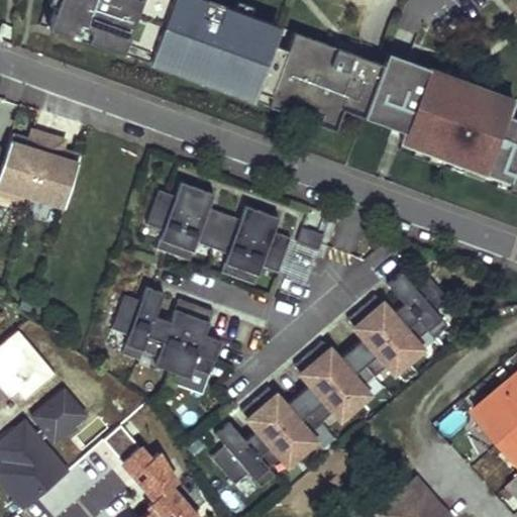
[(334,130),(342,109),(364,117),(383,64),(359,56),(350,79),(343,77),(352,53),(336,46),(333,54),(325,50),(327,43),(294,31),(287,48),(273,42),(259,37),(265,20),(230,8),(228,15),(219,11),(222,4),(210,0),(56,0),(46,26),(76,35),(80,25),(89,29),(86,39),(121,52),(125,41),(170,57),(167,67),(185,75),(189,66),(219,77),(216,86),(235,93),(238,84),(273,97),(269,106),(288,113),(291,103),(306,109),(303,118),(334,130)]
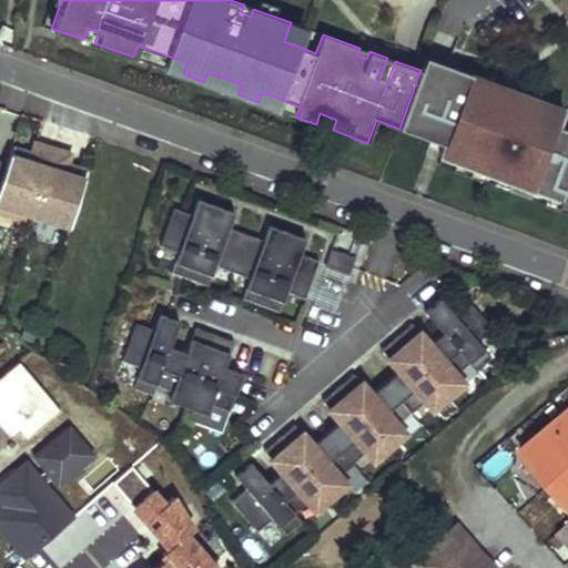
[(253,9),(244,4),(241,12),(251,17),(253,9)]
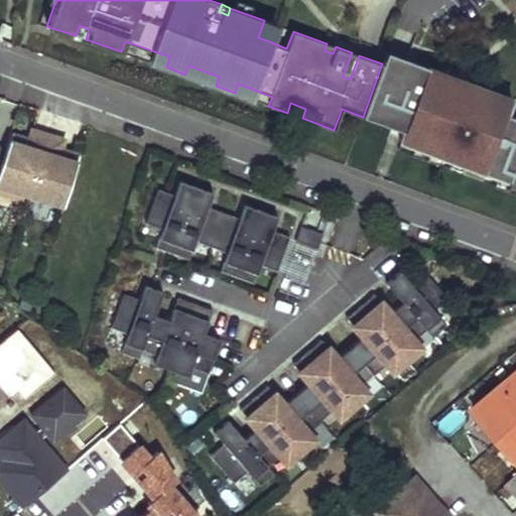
[(272,42),(278,25),(264,20),(258,37),(272,42)]
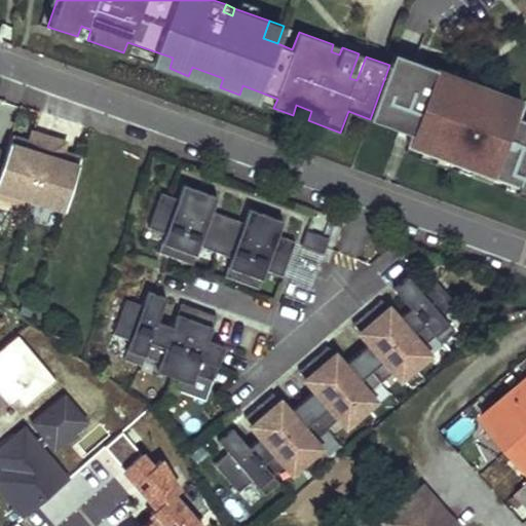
[(81,26),(77,36),(87,40),(90,30),(81,26)]
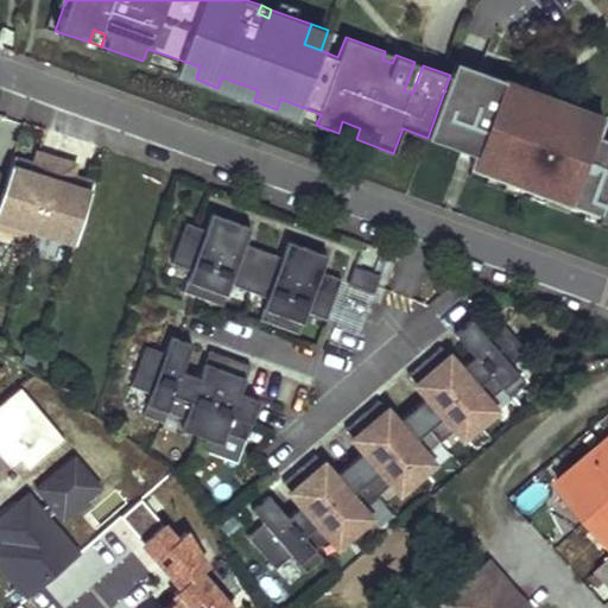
[(147,49),(143,61),(196,78),(200,67),(147,49)]
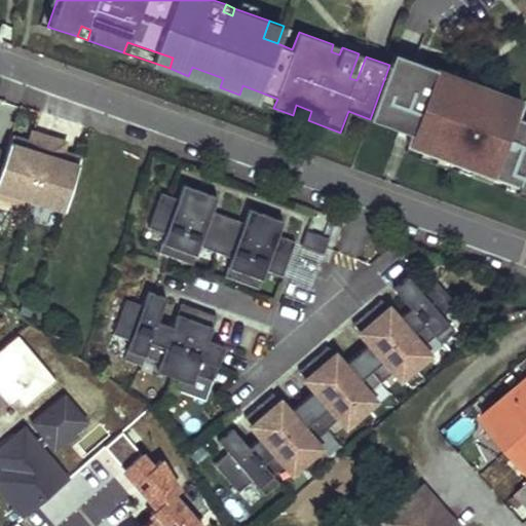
[(342,47),(333,44),(331,51),(339,54),(342,47)]
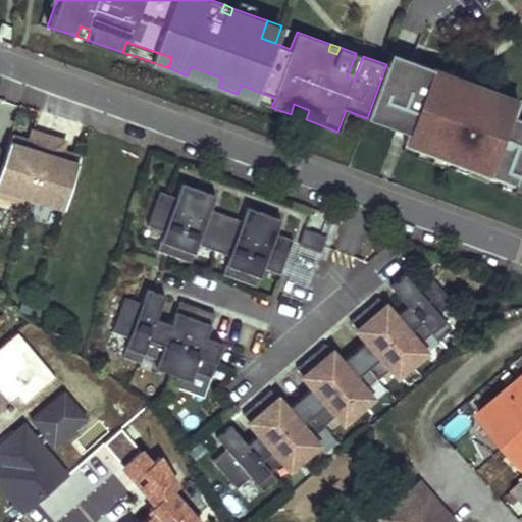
[(363,56),(356,53),(347,77),(354,80),(363,56)]
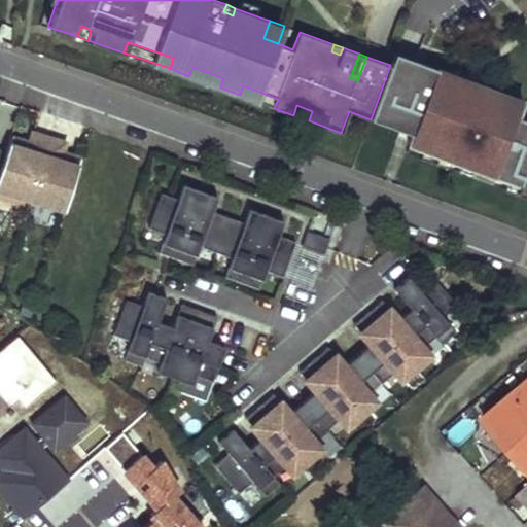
[(390,65),(371,119),(399,130),(421,72),(392,62),(390,65)]
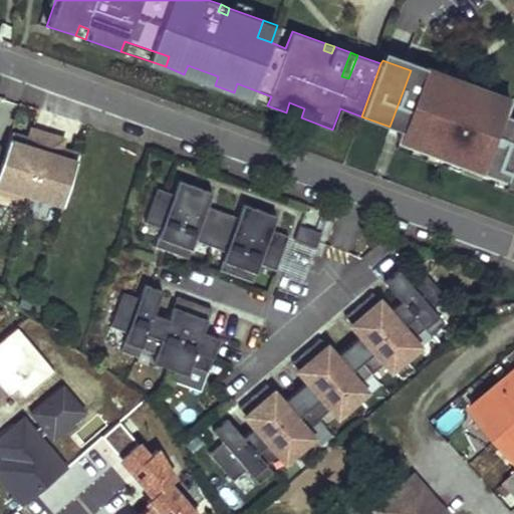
[(513,116),(504,113),(507,106),(452,85),(455,77),(414,62),(411,70),(390,126),(402,131),(398,141),(475,170),(472,177),(492,184),(495,177),(513,184),(513,116)]
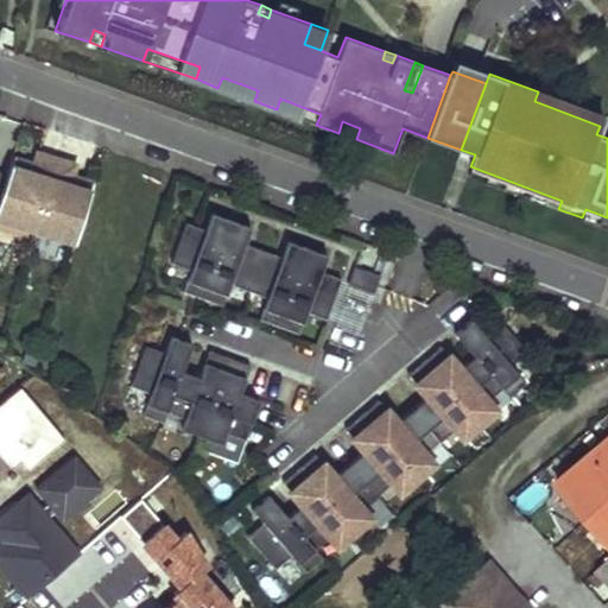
[(222,77),(217,88),(254,101),(258,90),(222,77)]
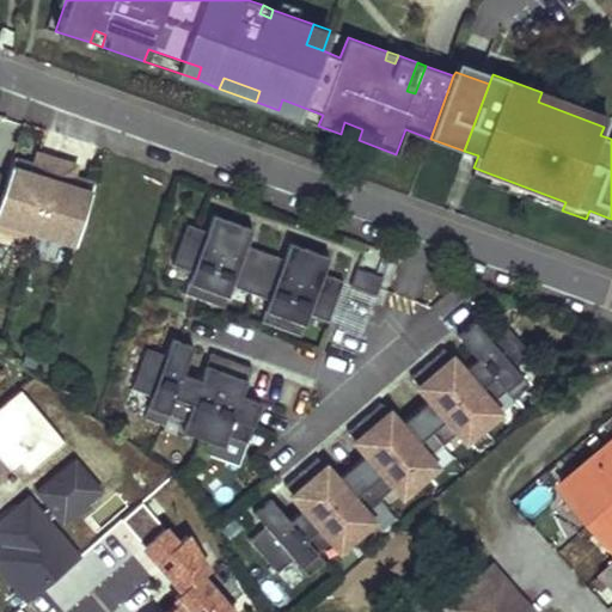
[(604,127),(607,117),(542,92),(538,102),(604,127)]
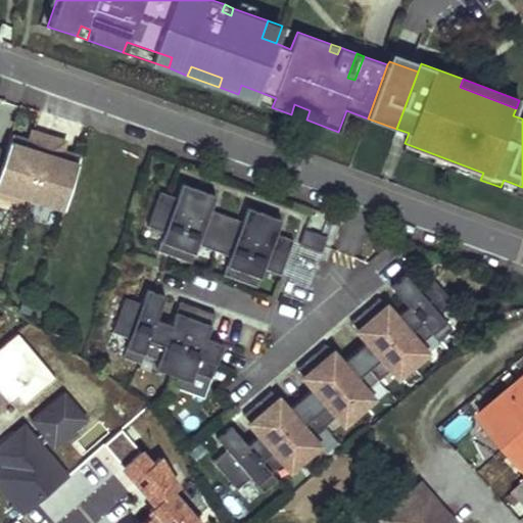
[(241,85),(238,94),(272,107),(276,98),(241,85)]
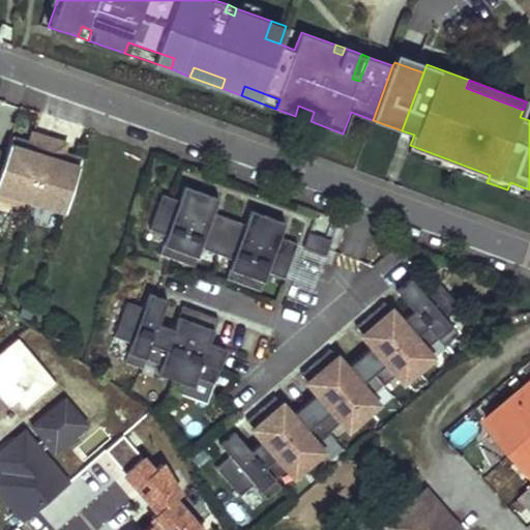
[(298,106),(295,116),(311,121),(314,112),(298,106)]
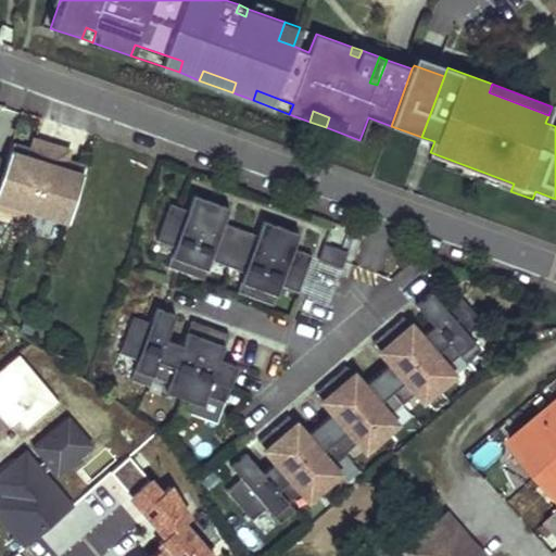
[(25,166),(7,160),(0,179),(0,199),(32,211),(48,155),(30,149),(27,159),(25,166)]
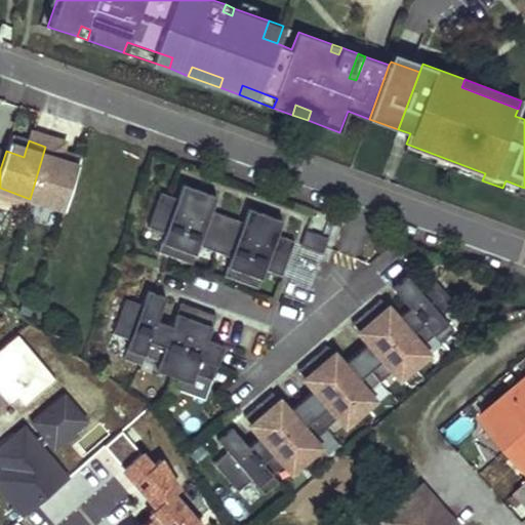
[(406,144),(404,152),(482,180),(485,173),(406,144)]
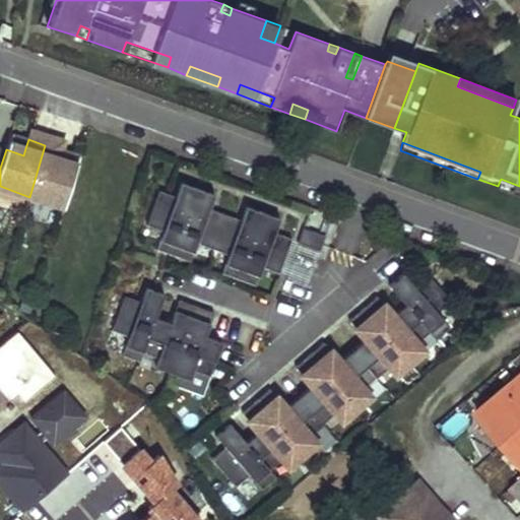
[(25,148),(9,143),(7,149),(6,149),(23,155),(25,148)]
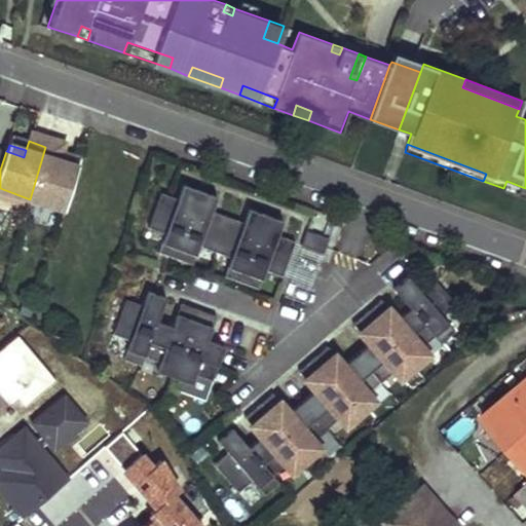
[(63,153),(45,147),(30,199),(64,212),(75,177),(57,170),(59,162),(63,153)]
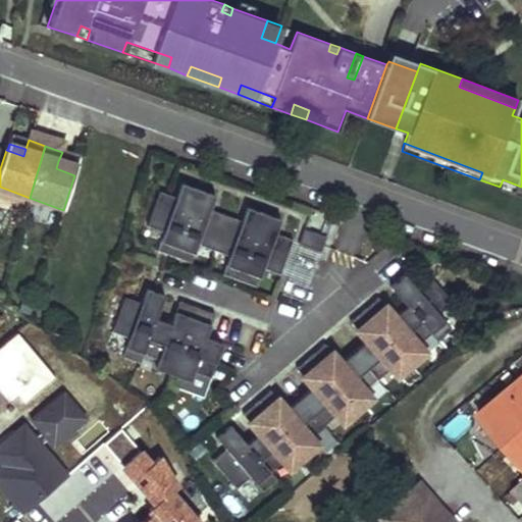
[(76,168),(58,161),(56,168),(74,175),(76,168)]
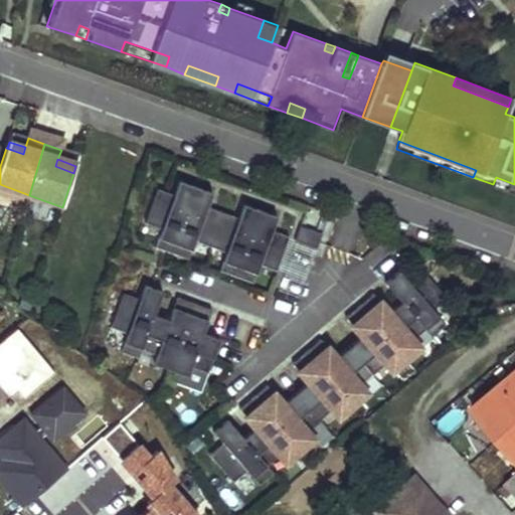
[(514,184),(496,177),(493,184),(514,192),(514,184)]
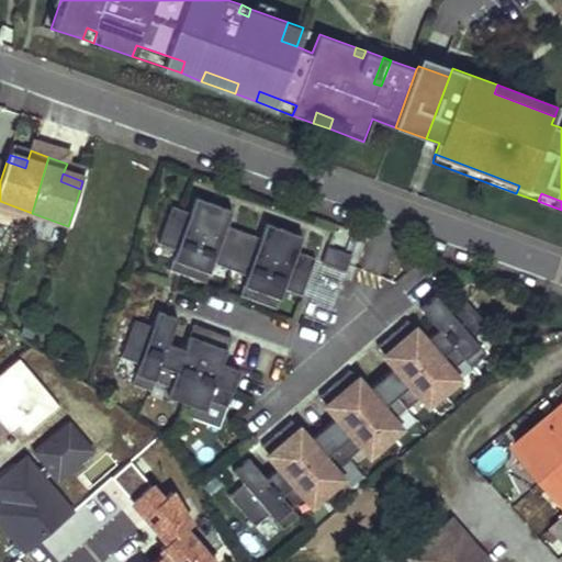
[(188,277),(215,204),(197,198),(191,213),(172,205),(159,243),(177,249),(170,269),(188,277)]
